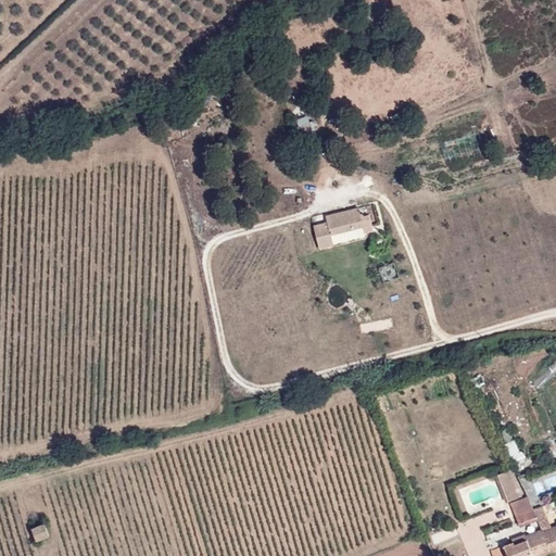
[(358,206),(326,214),(327,220),(313,224),(319,248),(333,244),(331,235),(364,226),(358,206)]
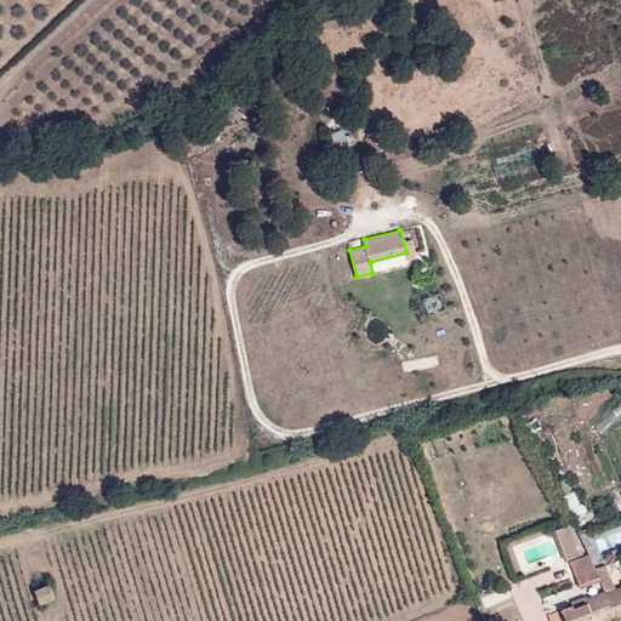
[(568,527),(580,557),(585,554),(571,525),(568,527)]
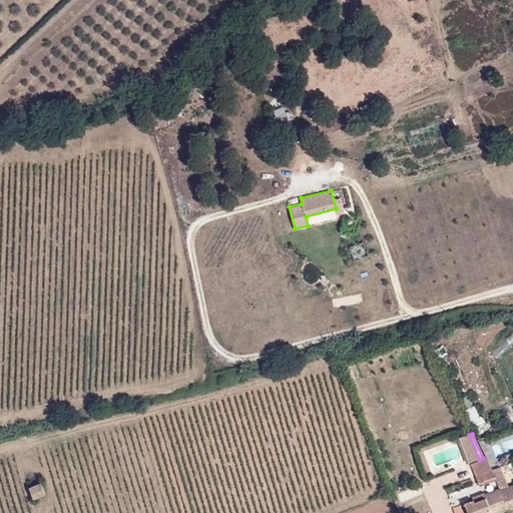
[(470,463),(479,460),(469,435),(460,439),(470,463)]
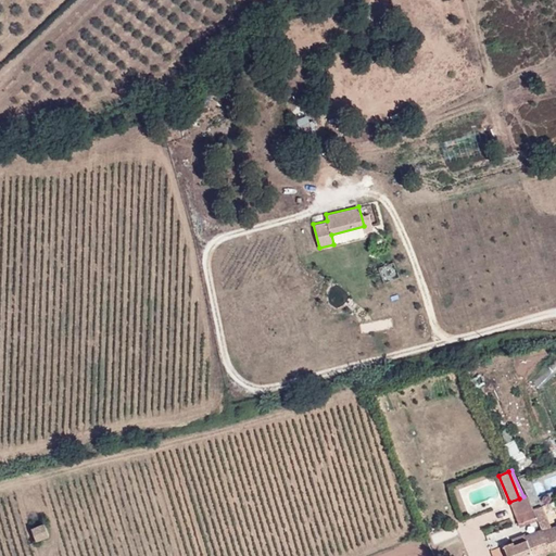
[(534,509),(529,497),(510,504),(518,523),(527,521),(525,514),(534,509)]
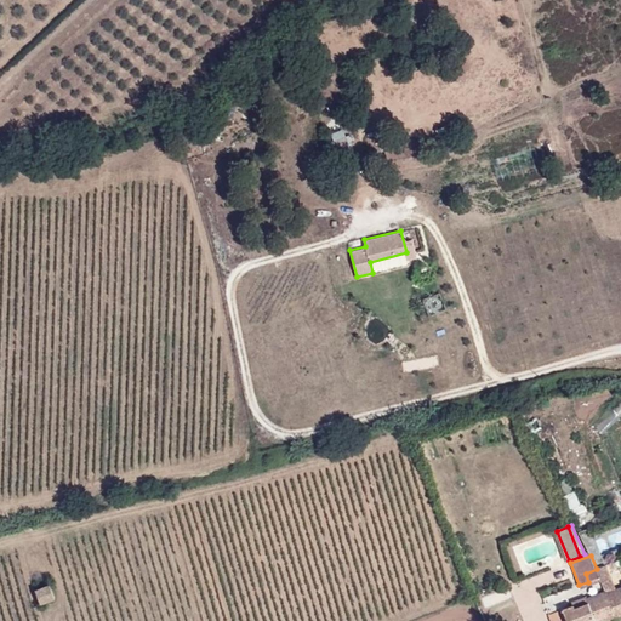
[(605,567),(597,569),(599,577),(607,593),(616,590),(605,567)]
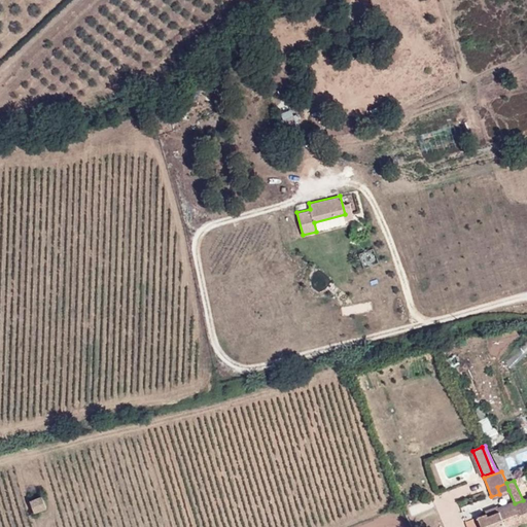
[(497,487),(499,494),(508,490),(506,483),(497,487)]
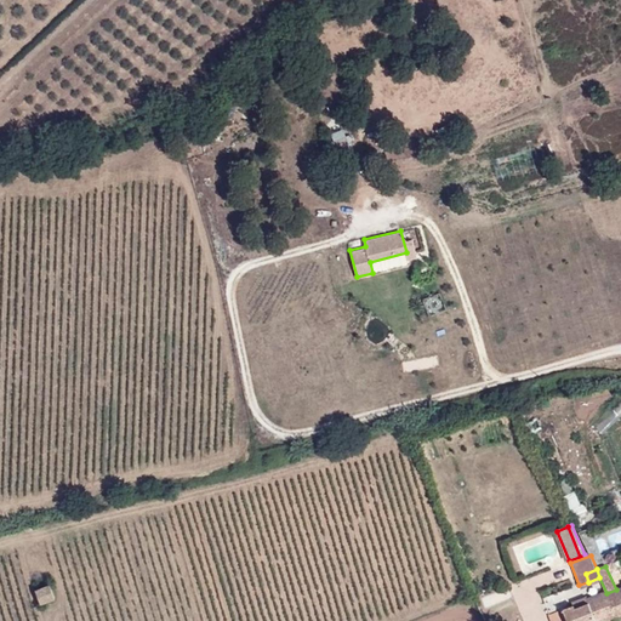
[(41,604),(56,599),(50,586),(35,591),(41,604)]
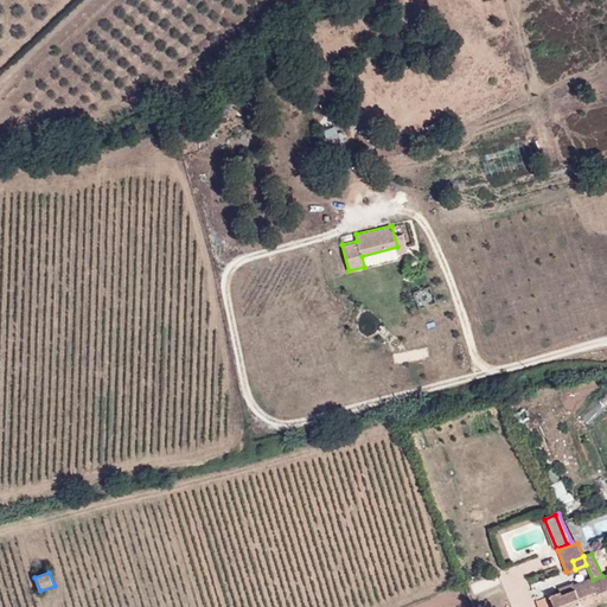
[(601,601),(602,604),(606,601),(606,574),(602,576),(593,580),(601,601)]
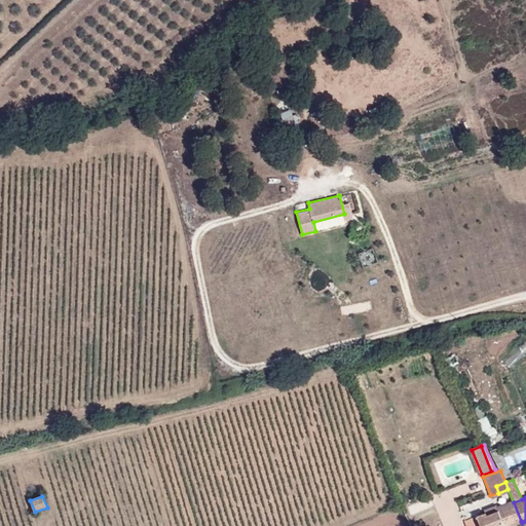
[(521,521),(514,502),(498,509),(496,505),(484,511),(485,514),(477,517),(480,525),(504,525),(512,522),(513,525),(521,521)]
